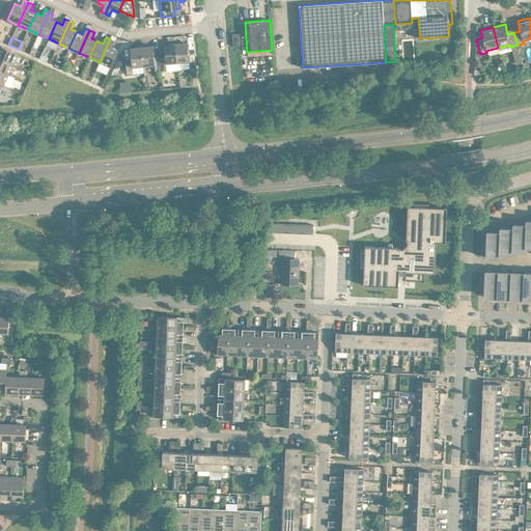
[(110,38),(100,62),(110,67),(118,50),(112,48),(114,40),(110,38)]
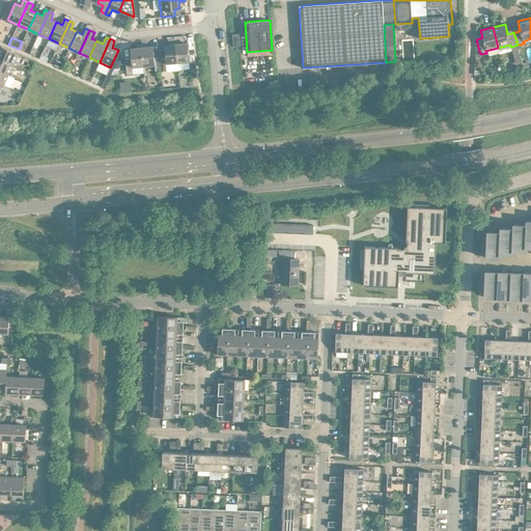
[(180,40),(175,42),(177,62),(189,61),(190,68),(191,68),(196,68),(194,54),(189,54),(188,43),(180,44),(180,40)]
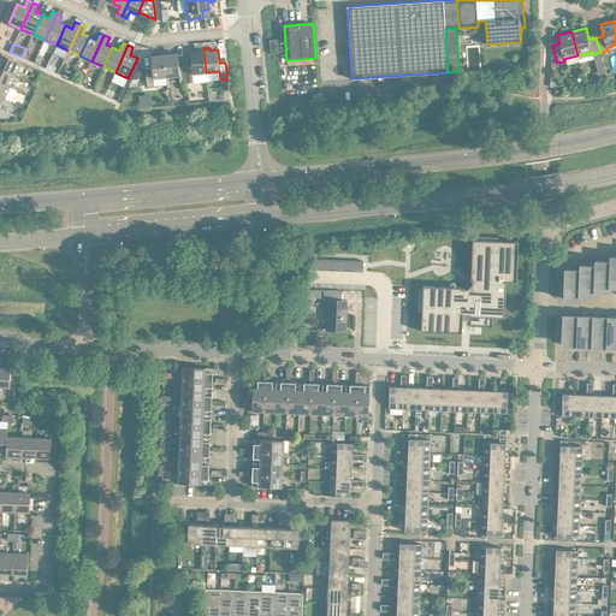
[(193,65),(185,66),(187,83),(194,82),(193,73),(206,72),(203,48),(199,48),(199,52),(191,52),(193,65)]
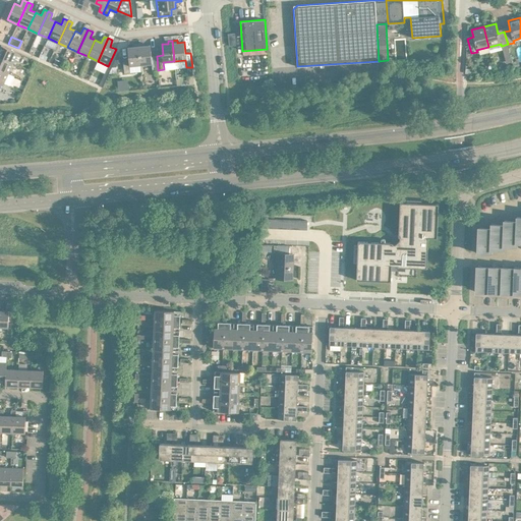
[(143,43),(138,44),(140,64),(152,63),(153,70),(158,70),(157,56),(152,56),(151,45),(143,46),(143,43)]
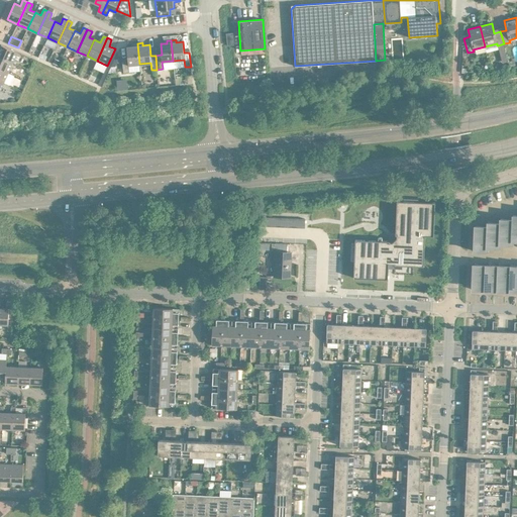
[(139,64),(137,43),(132,43),(133,46),(126,46),(127,58),(122,59),(123,73),(129,72),(128,65),(139,64)]
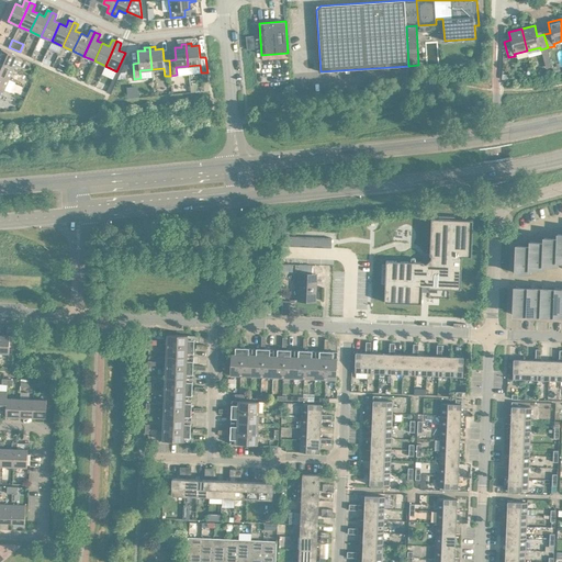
[(548,47),(541,49),(546,69),(552,67),(548,47)]
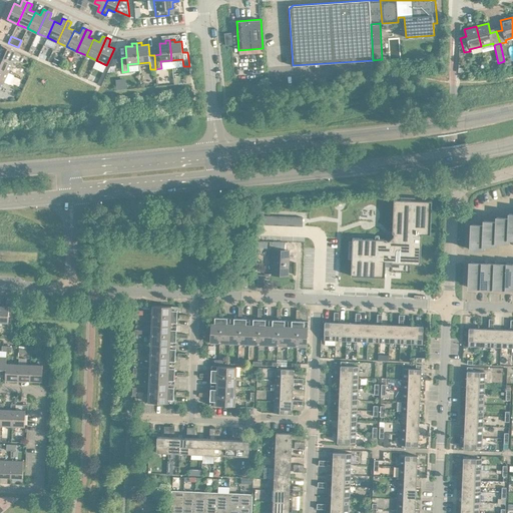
[(0,56),(13,62),(18,52),(1,44),(0,46),(0,56)]
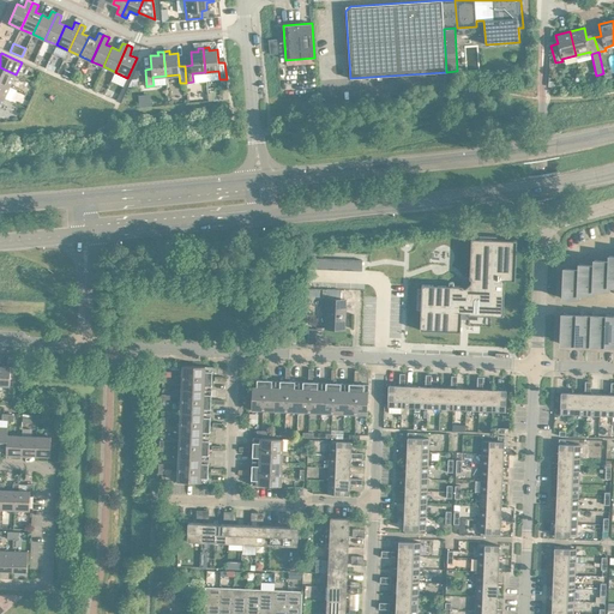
[(0,80),(10,86),(16,74),(0,67),(0,80)]
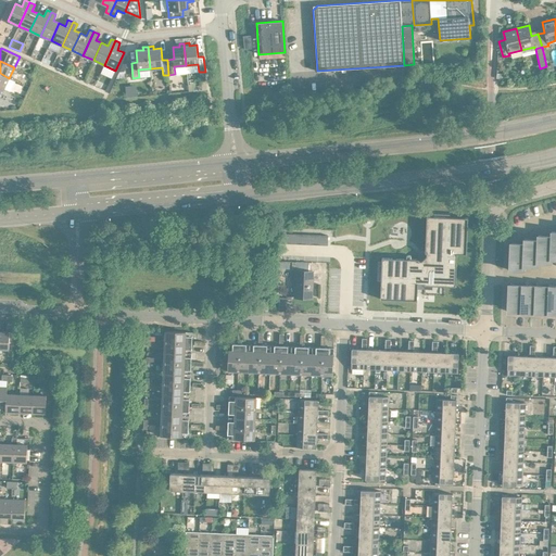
[(0,86),(4,89),(9,78),(0,73),(0,86)]
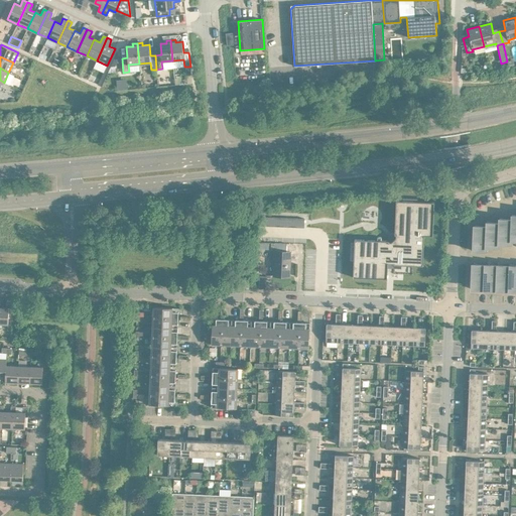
[(355,239),(353,277),(387,278),(388,263),(394,263),(394,264),(422,265),(424,236),(432,236),(434,202),(396,201),(395,234),(394,241),(388,240),(355,239)]
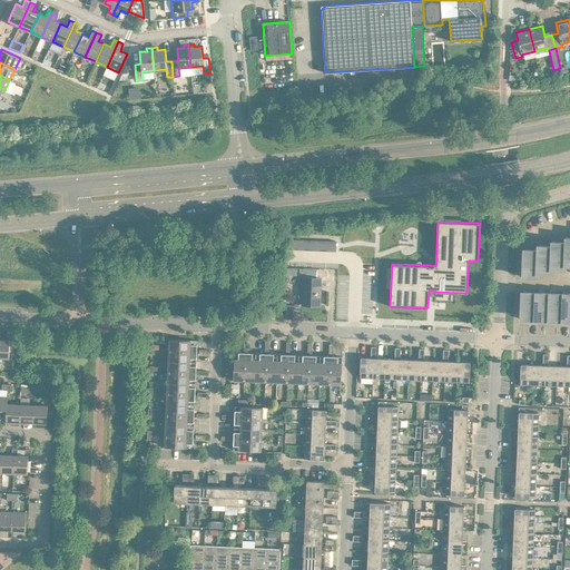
[(287,239),(286,249),(336,252),(336,242),(287,239)]
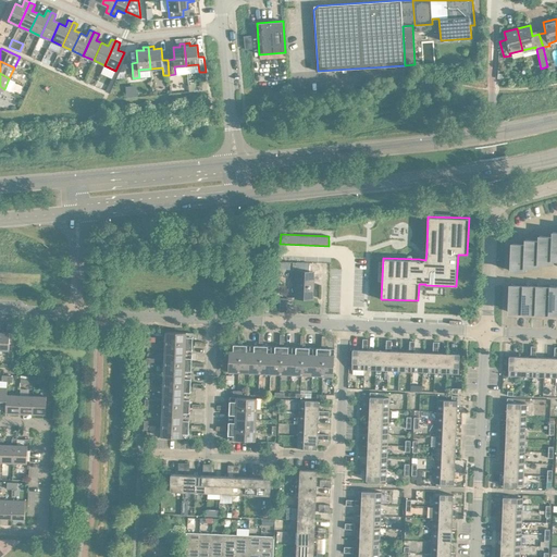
[(552,263),(552,259),(553,239),(552,239),(546,238),(544,236),(539,236),(539,243),(537,263),(539,263),(552,263)]
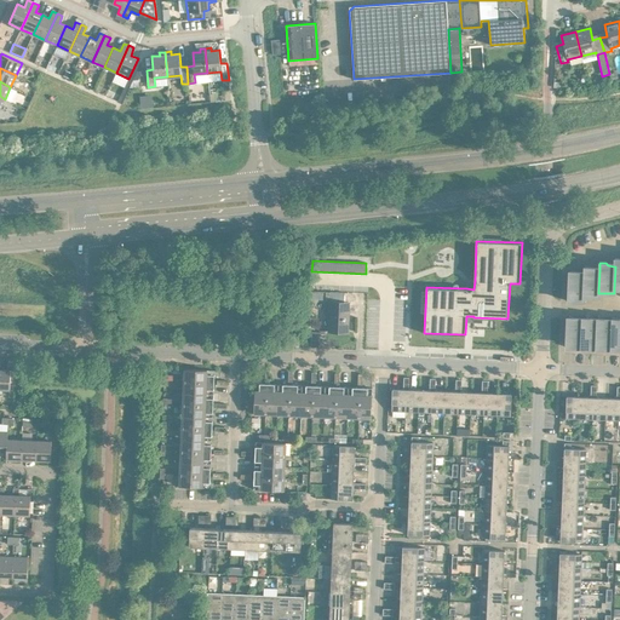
[(600,298),(600,293),(598,293),(600,270),(592,270),(591,268),(585,267),(584,275),(585,275),(584,297),(600,298)]
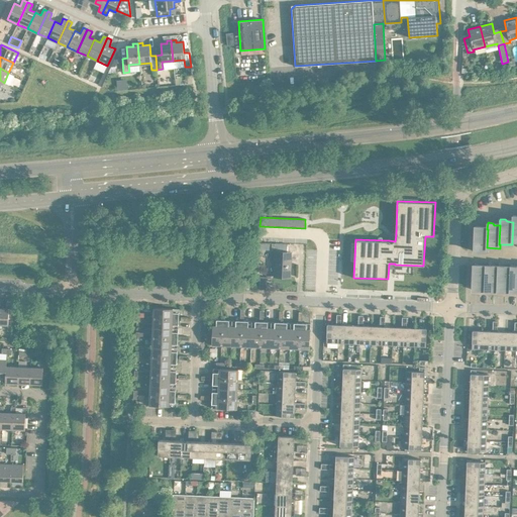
[(487,251),(487,247),(488,229),(487,229),(481,228),(480,226),(475,226),(474,251),(487,251)]
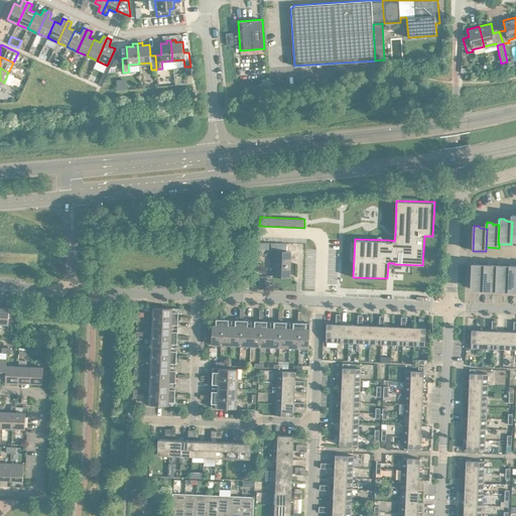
[(273,275),(289,276),(290,252),(274,251),(273,275)]
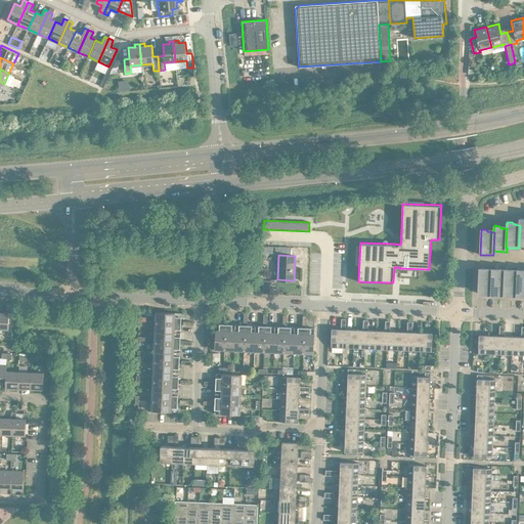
[(122,259),(121,280),(130,280),(131,260),(122,259)]
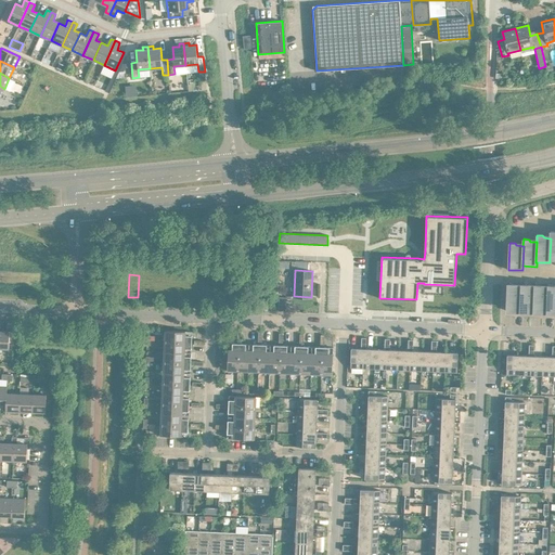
[(139,275),(138,297),(147,297),(149,275),(139,275)]
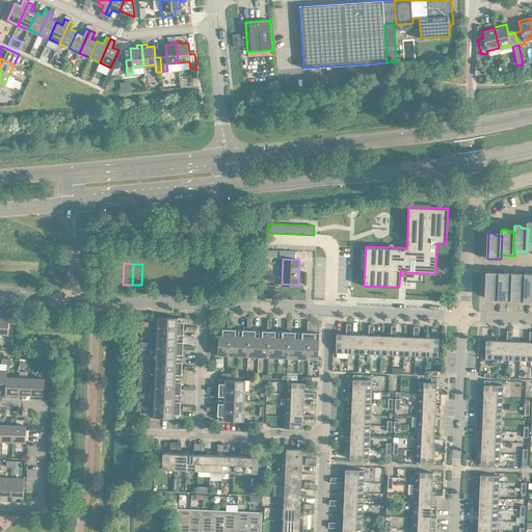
[(142,264),(141,285),(151,286),(152,265),(142,264)]
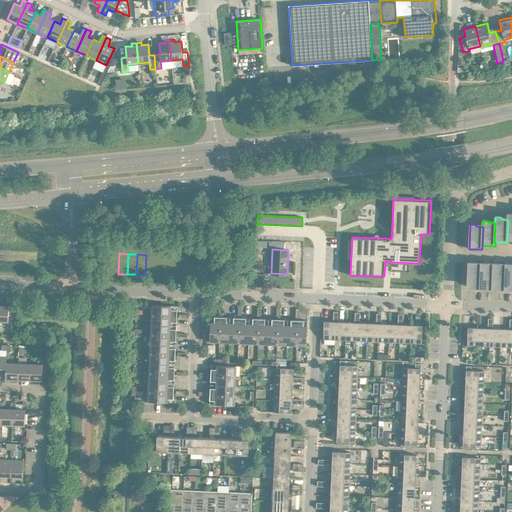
[(146,255),(145,275),(154,275),(155,255),(146,255)]
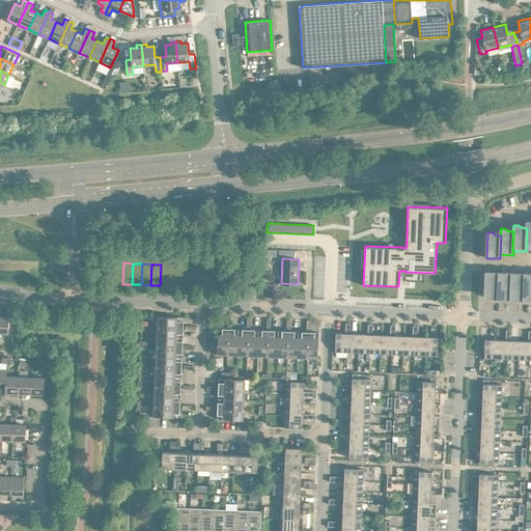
[(161,264),(160,285),(169,286),(170,264),(161,264)]
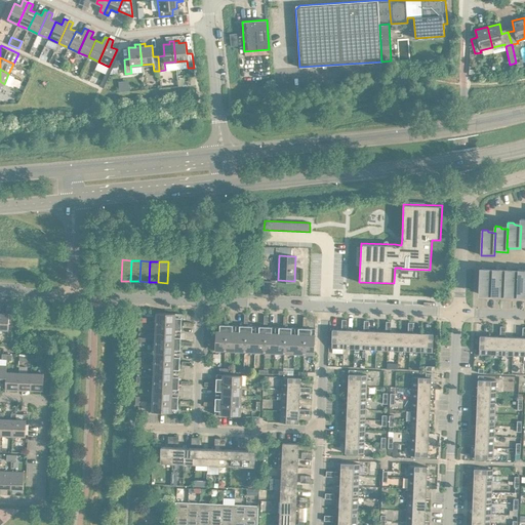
[(168,261),(167,283),(176,283),(177,263),(168,261)]
